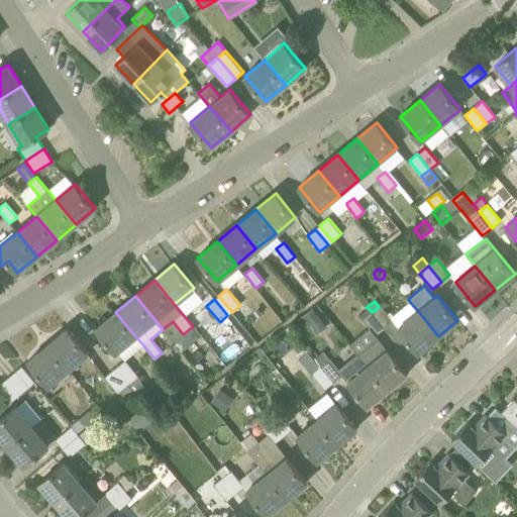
[(393,321),(388,314),(381,305),(379,307),(372,312),(385,328),(393,321)]
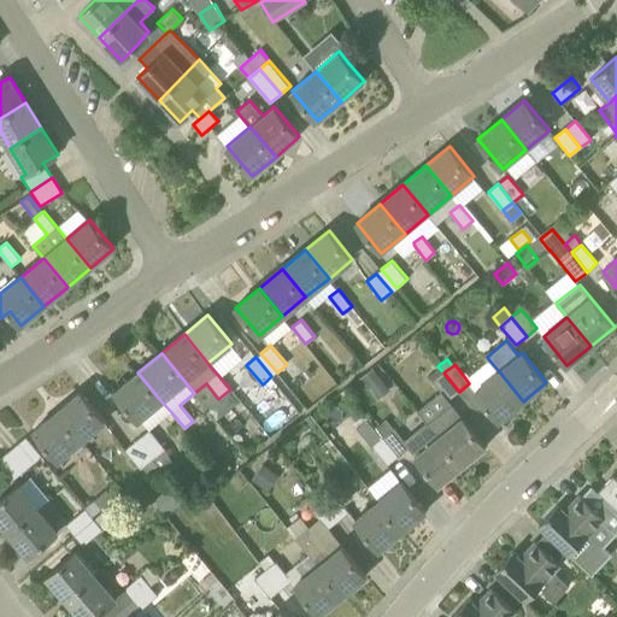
[(374,368),(360,378),(372,394),(386,385),(374,368)]
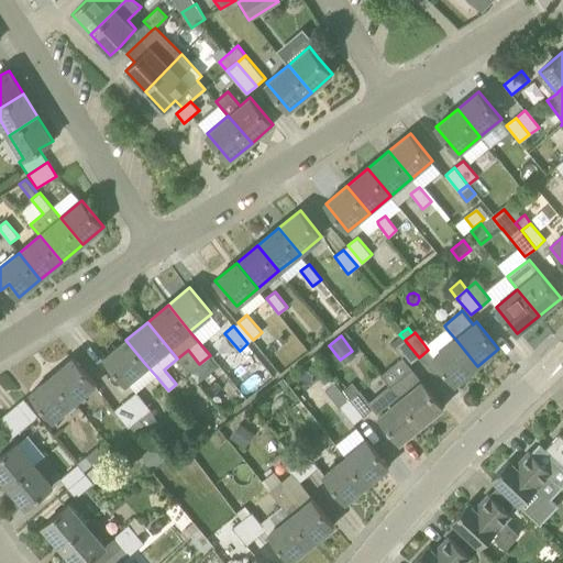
[(404,339),(394,346),(409,365),(419,357),(405,340),(404,339)]
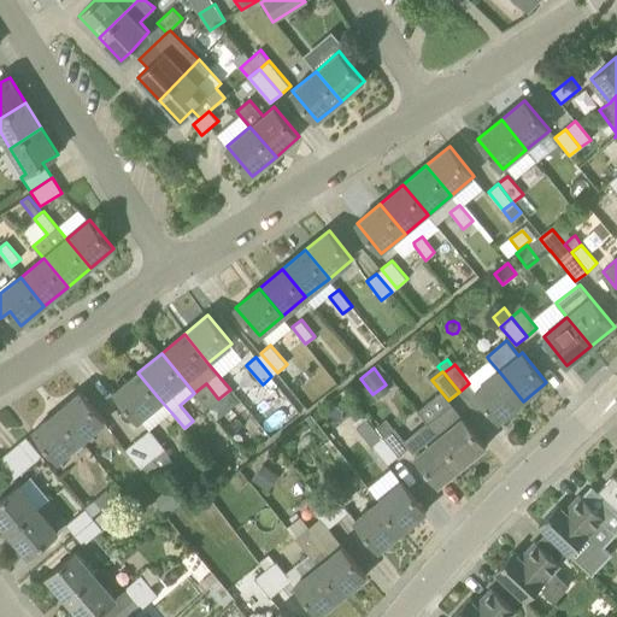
[(499,371),(475,392),(499,421),(523,401),(499,371)]
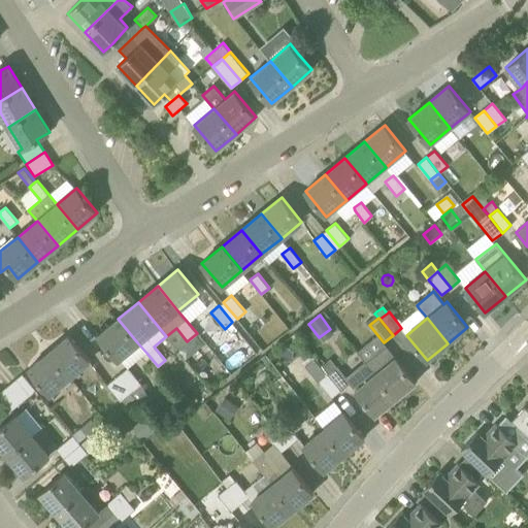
[(118,358),(137,342),(118,319),(98,335),(118,358)]
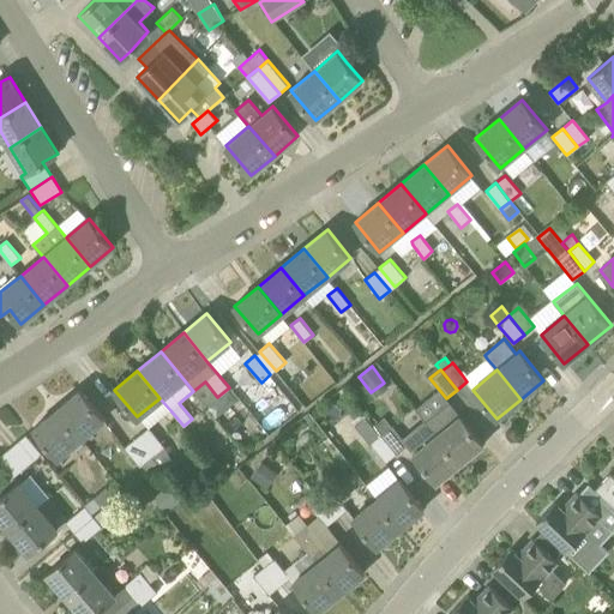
[(104,419),(80,390),(56,409),(80,438),(104,419)]
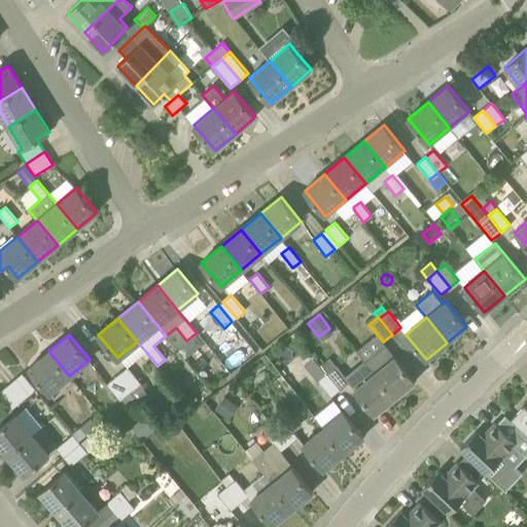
[(415,381),(395,356),(386,345),(365,361),(395,397),(415,381)]
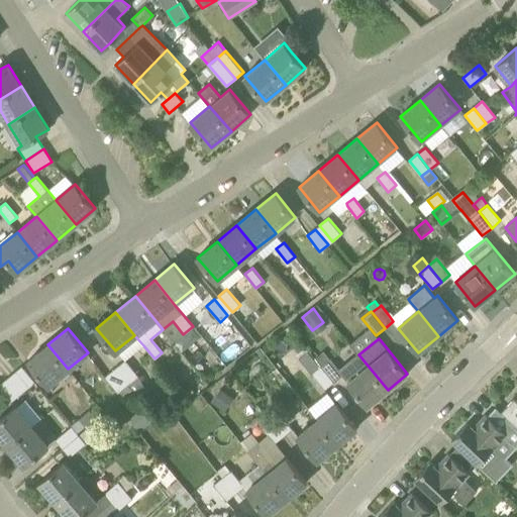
[(47,344),(28,360),(48,385),(68,369),(47,344)]
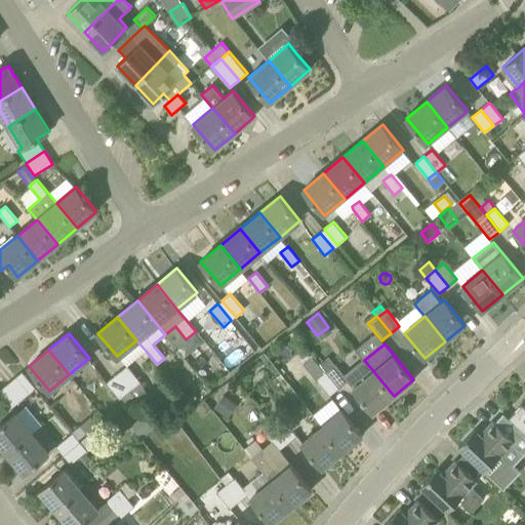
[(326,371),(334,364),(328,357),(320,364),(326,371)]
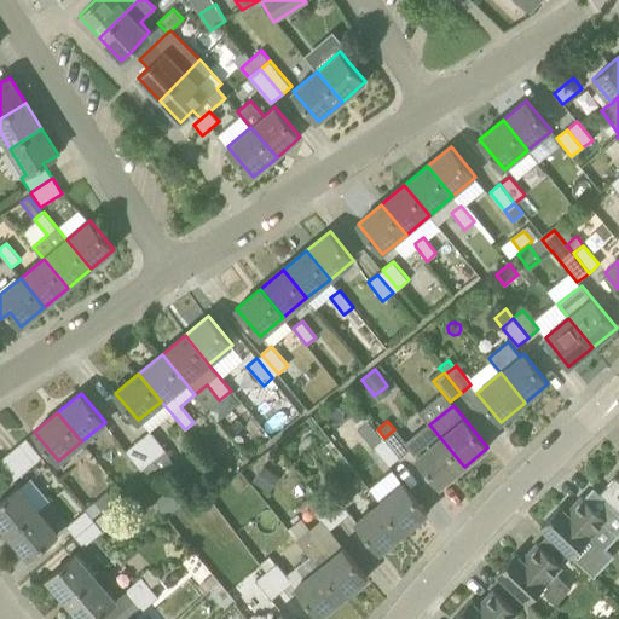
[(394,429),(385,438),(400,458),(411,450),(416,457),(440,486),(464,467),(429,424),(428,423),(405,441),(395,429),(394,429)]
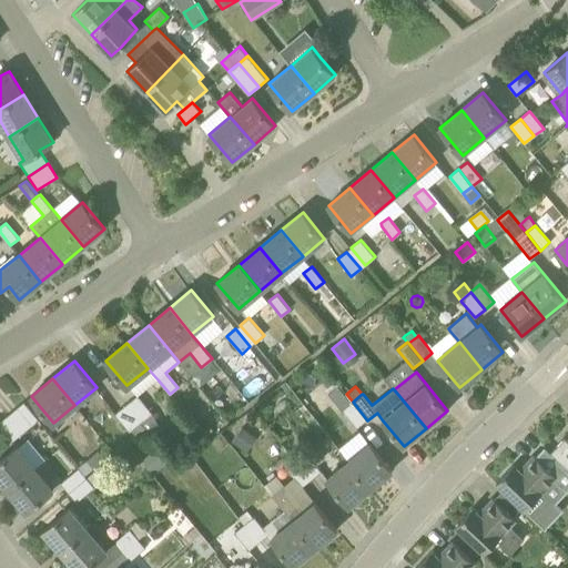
[(353,402),(346,394),(336,402),(343,409),(353,402)]
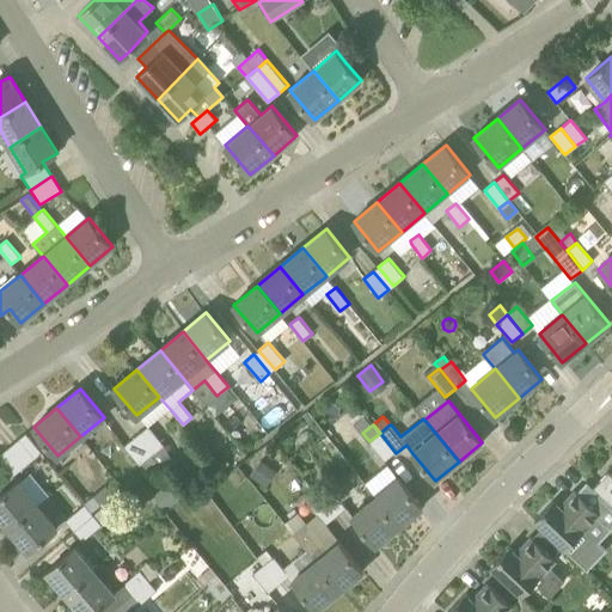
[(147,427),(136,435),(152,454),(164,445),(150,426),(147,427)]
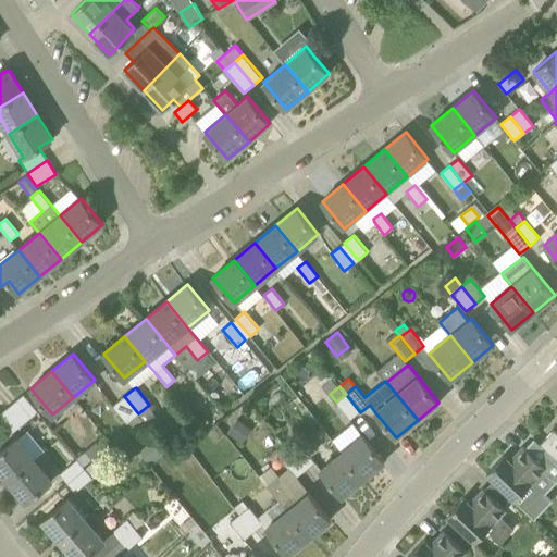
[(8,407),(22,424),(38,411),(24,394),(8,407)]
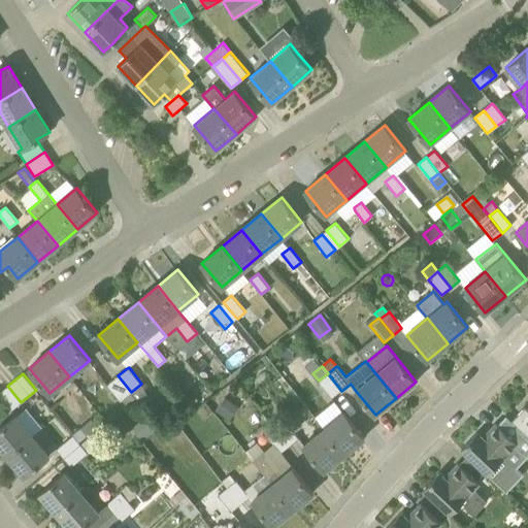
[(328,373),(319,381),(333,398),(341,391),(328,373)]
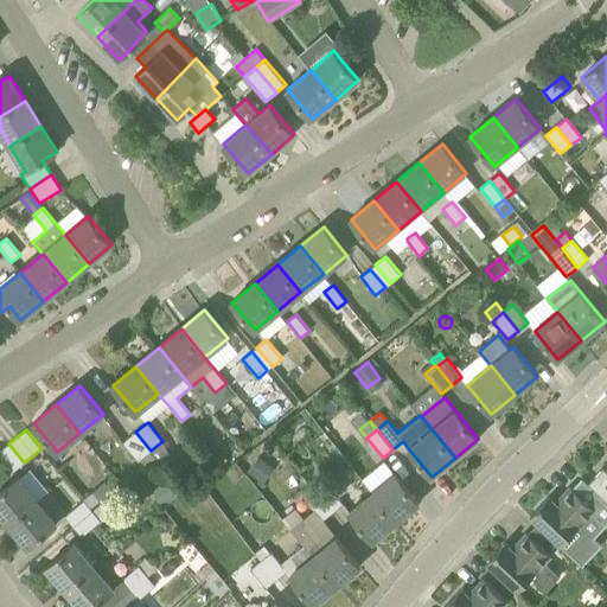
[(125,442),(139,461),(140,460),(149,452),(151,451),(135,432),(123,441),(125,442)]
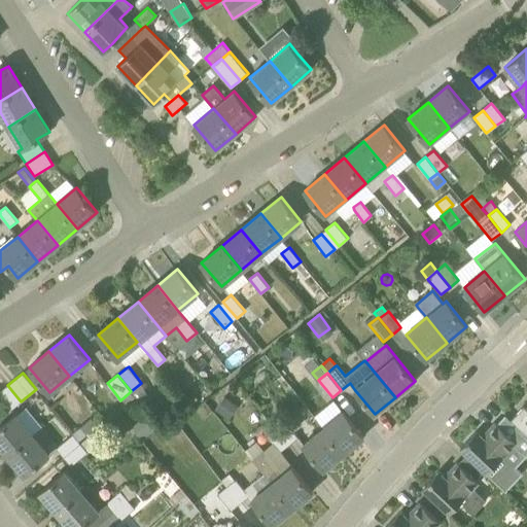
[(7,385),(0,391),(0,394),(12,410),(21,401),(7,385)]
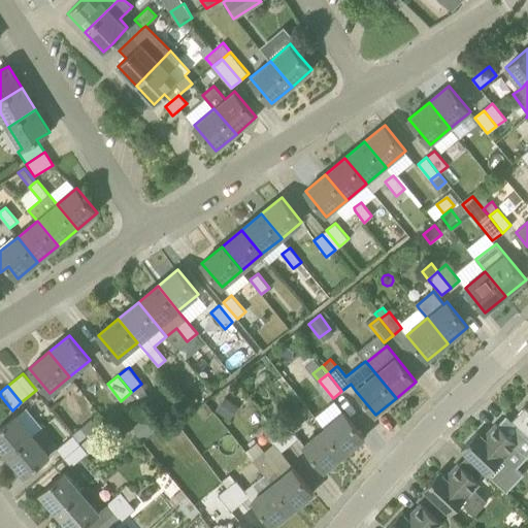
[(134,398),(130,393),(122,400),(126,405),(134,398)]
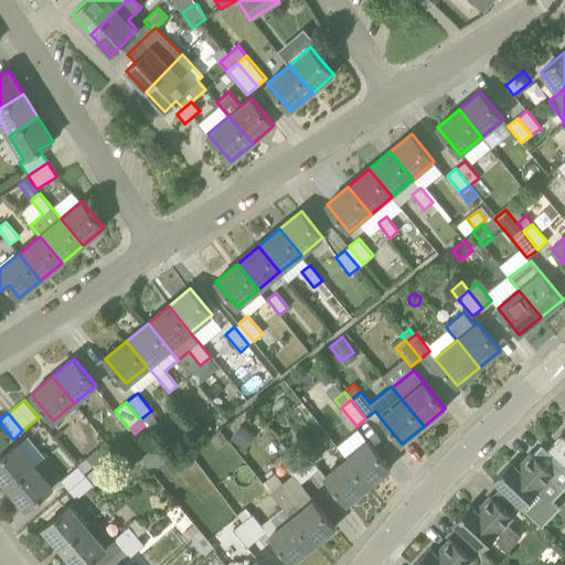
[(241,425),(231,439),(245,449),(256,435),(241,425)]
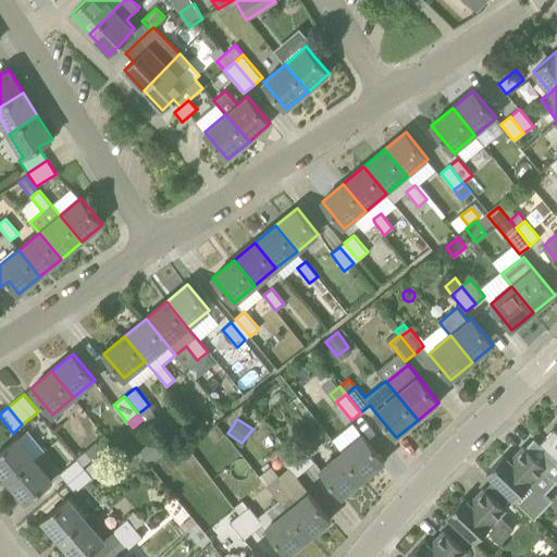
[(556,432),(554,429),(540,444),(556,460),(556,432)]
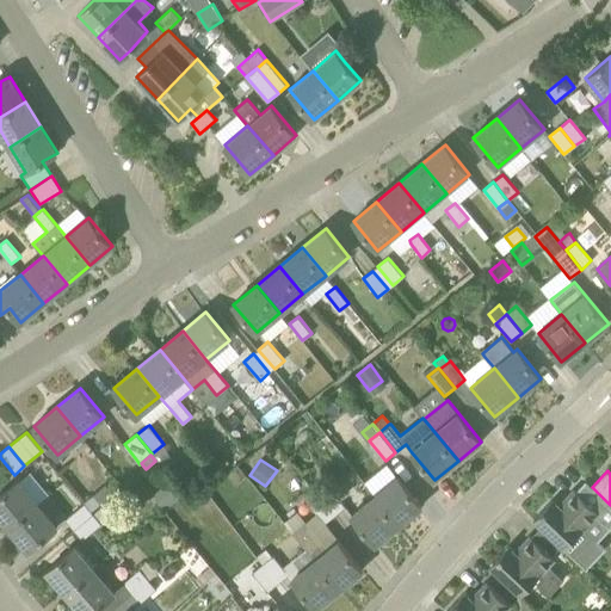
[(399,525),(423,506),(397,476),(375,495),(399,525)]
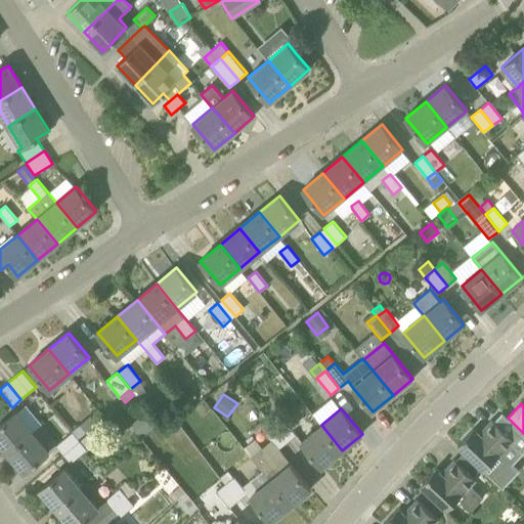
[(33,432),(16,411),(0,425),(0,442),(8,452),(33,432)]
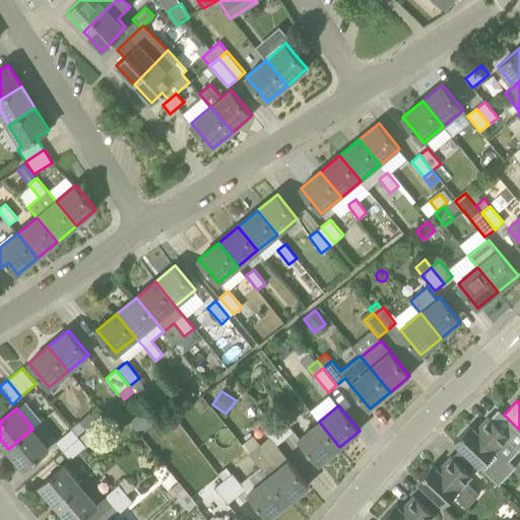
[(140,433),(155,420),(146,410),(131,421),(140,433)]
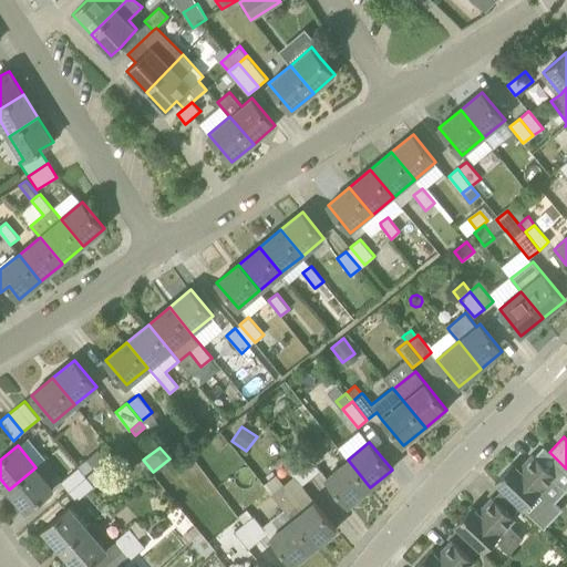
[(306,452),(296,461),(311,478),(320,470),(306,452)]
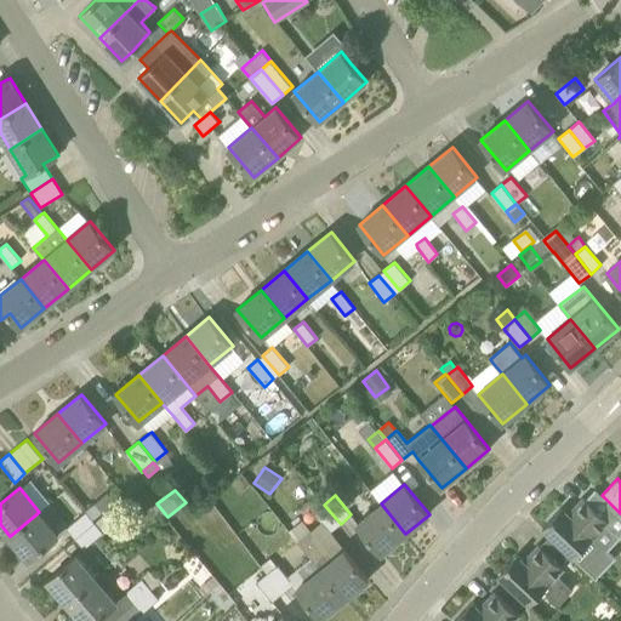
[(608,520),(586,499),(570,516),(562,508),(542,528),(551,535),(570,553),(575,558),(594,537),(593,536),(608,520)]
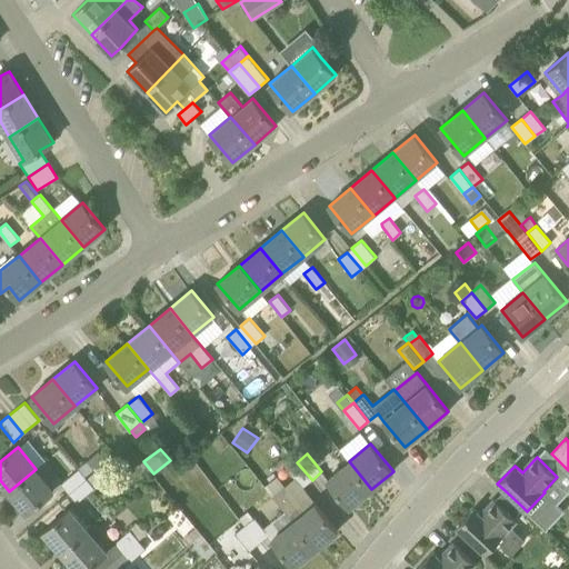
[(86,476),(96,467),(89,459),(78,468),(86,476)]
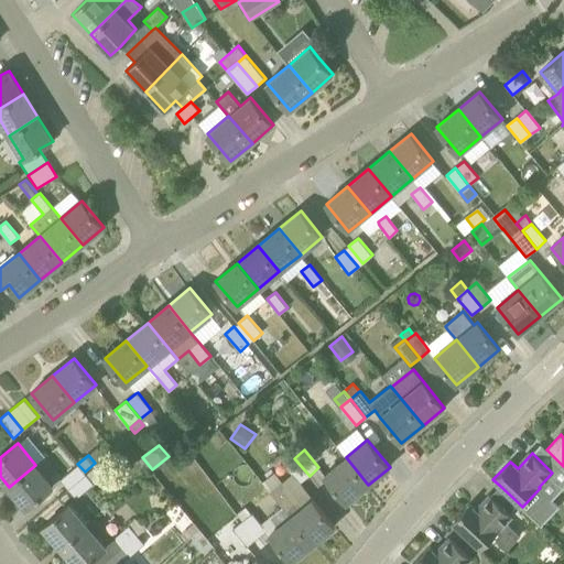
[(324,475),(346,502),(368,485),(346,457),(324,475)]
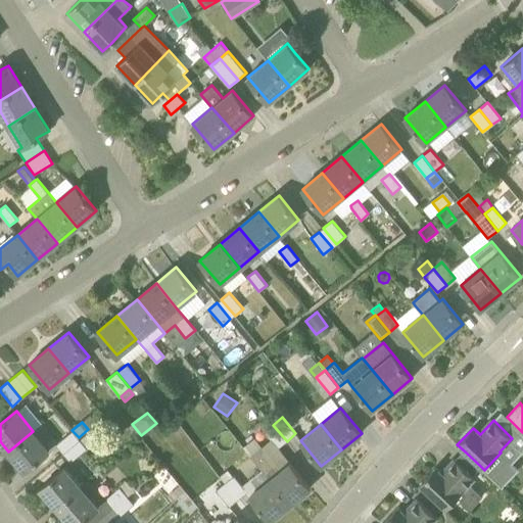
[(287,441),(273,425),(265,432),(271,439),(278,448),(287,441)]
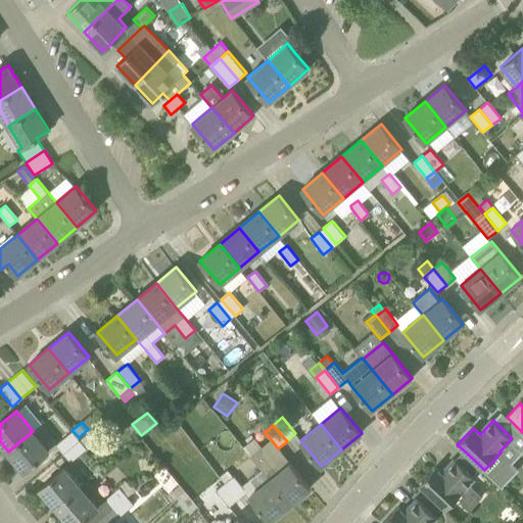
[(56,444),(62,453),(69,461),(80,452),(81,453),(87,447),(80,439),(79,437),(72,430),(56,444)]
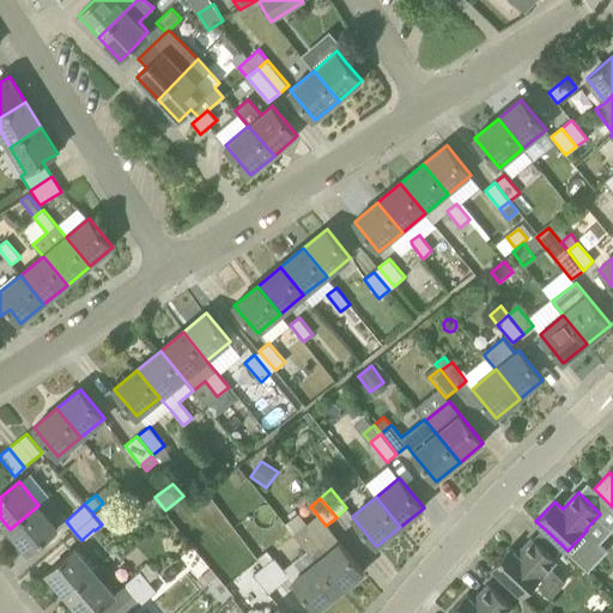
[(10,529),(29,552),(58,528),(38,505),(10,529)]
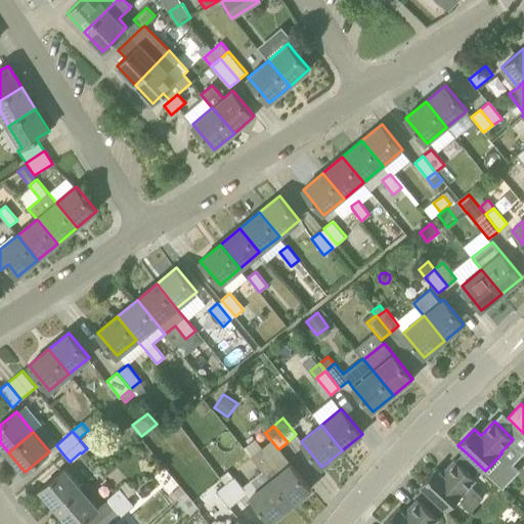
[(80,440),(87,448),(92,443),(85,435),(80,440)]
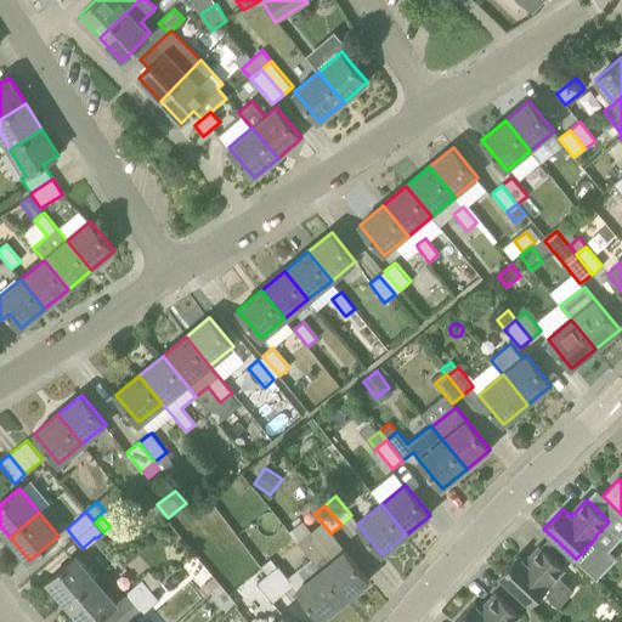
[(327,555),(310,532),(298,542),(312,559),(320,569),(345,600),(369,581),(345,550),(340,544),(327,555)]
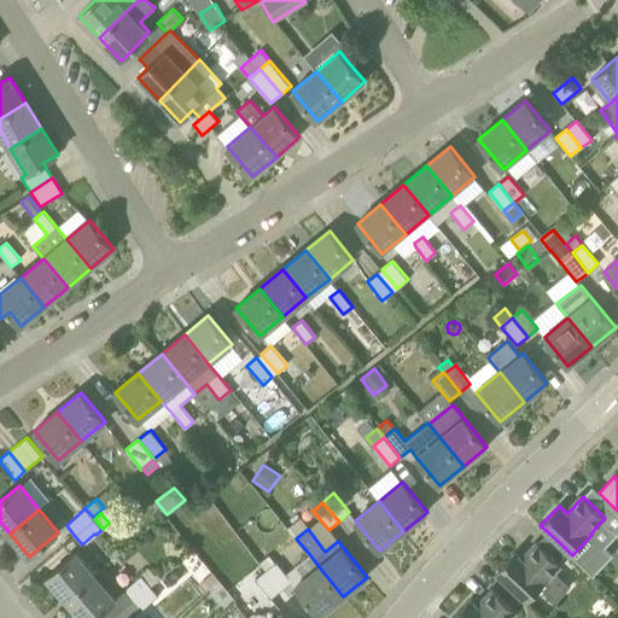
[(570,586),(554,572),(560,565),(558,561),(567,551),(548,532),(523,560),(514,552),(495,572),(528,602),(541,588),(555,601),(570,586)]
